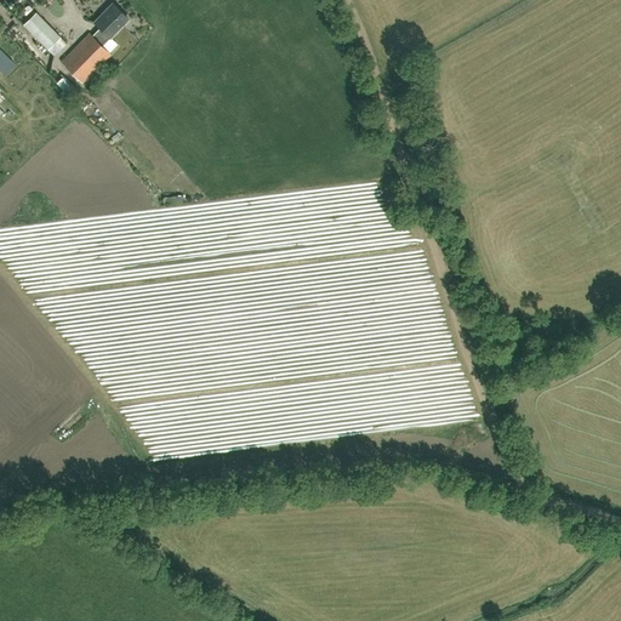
[(45,0),(39,4),(46,13),(52,10),(45,0)]
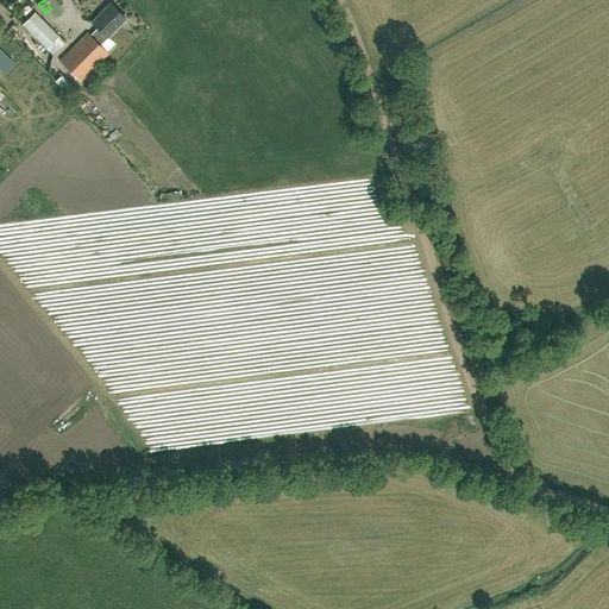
[(111,4),(93,22),(99,27),(90,35),(88,32),(61,61),(81,81),(108,54),(99,44),(107,36),(108,37),(126,19),(111,4)]
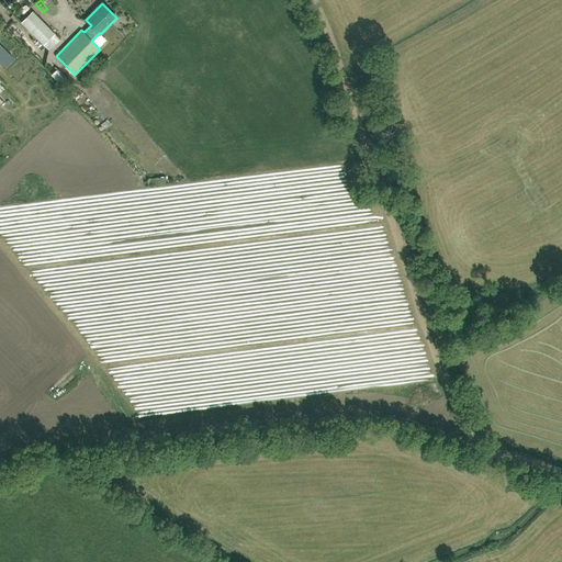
[(44,44),(55,33),(32,11),(22,22),(44,44)]
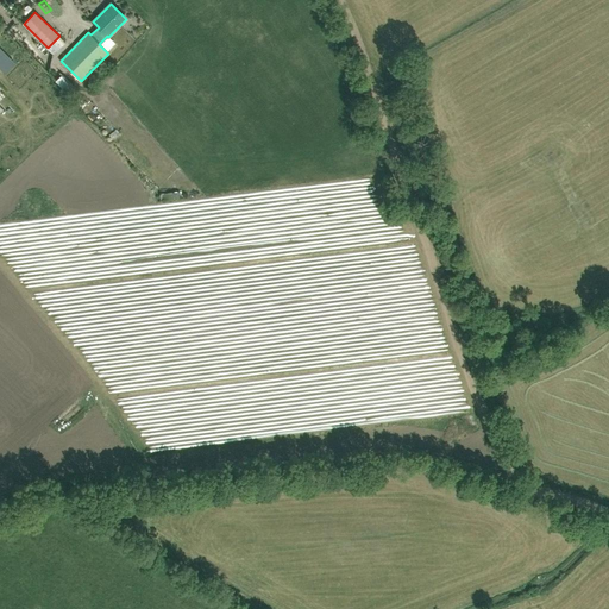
[(22,48),(26,42),(19,37),(14,42),(22,48)]
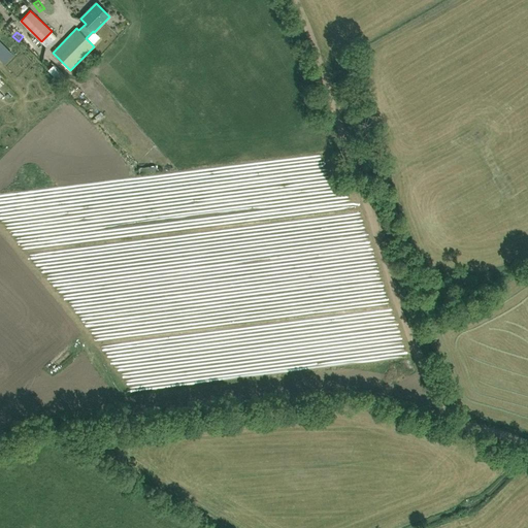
[(30,54),(36,48),(32,43),(26,48),(30,54)]
